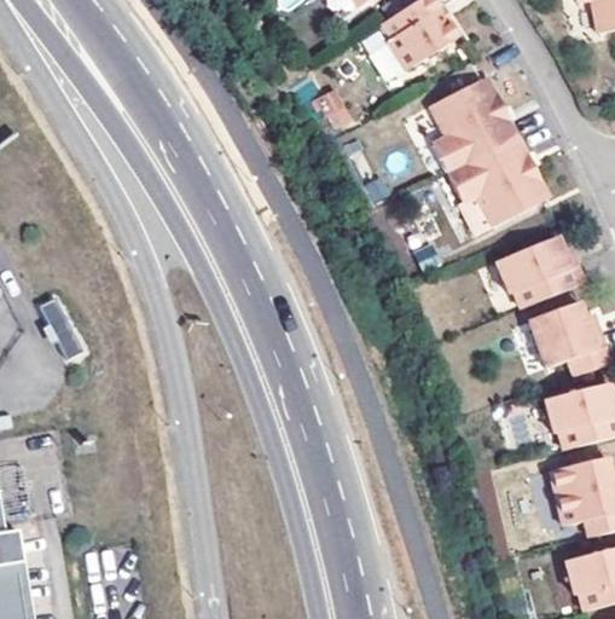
[(406,71),(459,38),(448,22),(445,24),(439,16),(436,12),(440,9),(434,0),(418,0),(382,23),(392,38),(387,41),(406,71)]
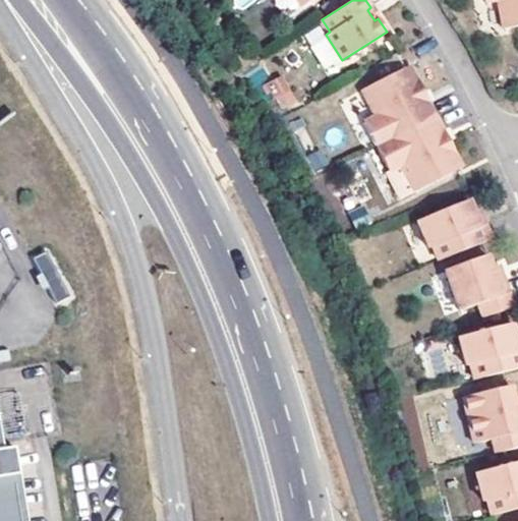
[(517,0),(482,0),(483,1),(492,0),(496,0),(502,29),(517,24),(517,0)]
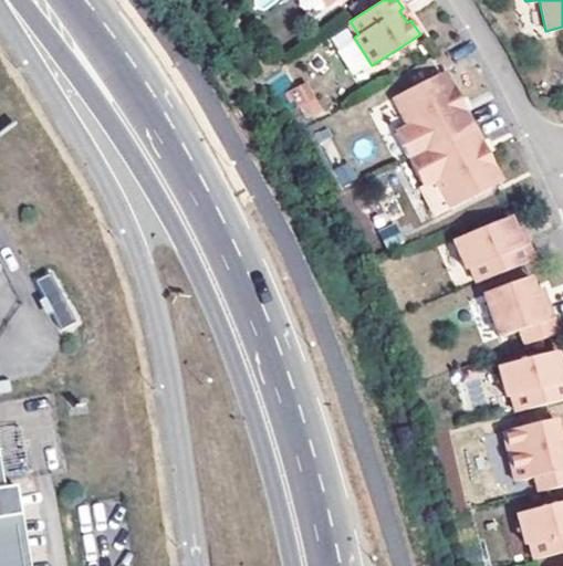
[(403,8),(399,11),(402,14),(407,22),(410,20),(412,20),(404,8),(403,8)]
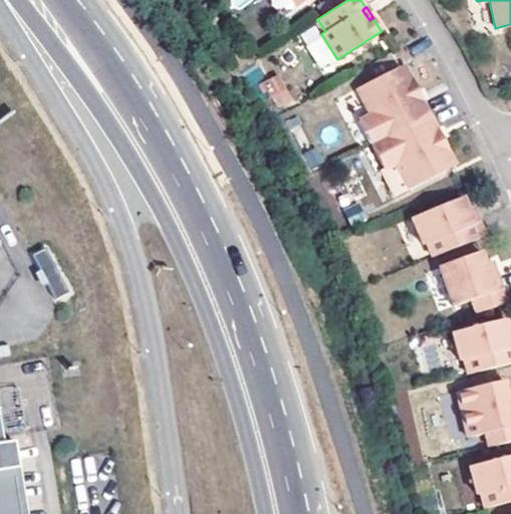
[(414,105),(421,102),(402,64),(400,66),(414,95),(410,97),(412,101),(414,105)]
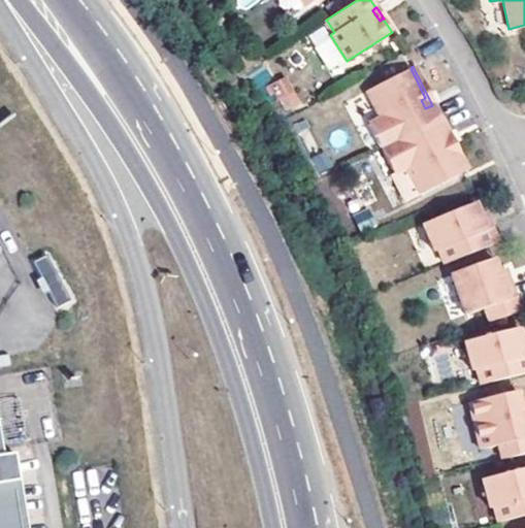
[(379,149),(439,119),(432,105),(425,108),(423,104),(421,100),(425,98),(411,68),(365,90),(379,118),(366,124),(379,149)]
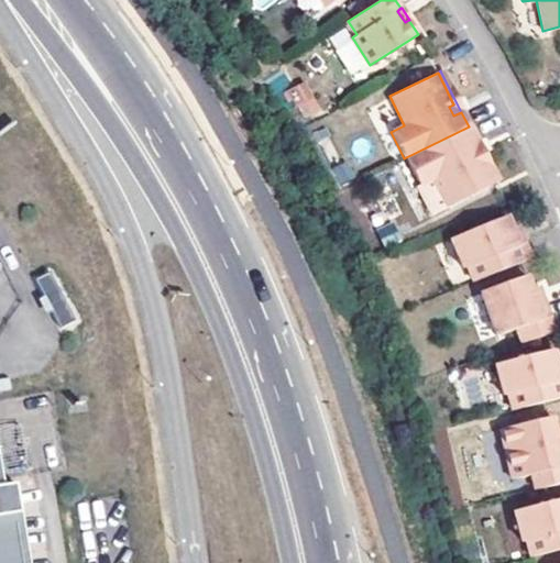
[(311,99),(299,107),(307,118),(318,110),(311,99)]
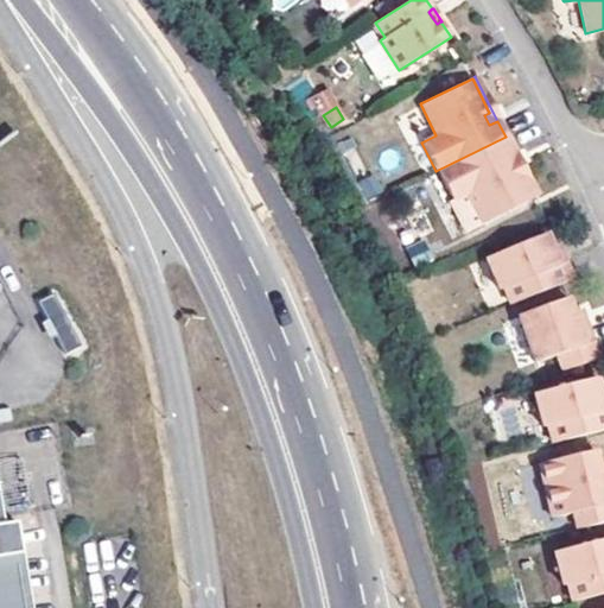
[(513,152),(506,137),(436,171),(450,200),(465,192),(481,225),(532,198),(515,164),(510,166),(508,162),(506,157),(513,152)]
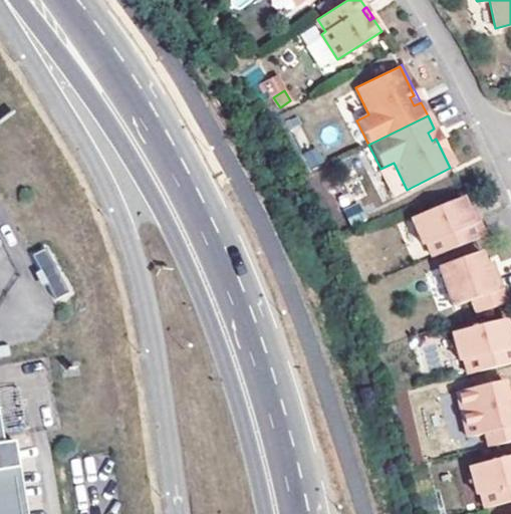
[(436,139),(450,168),(453,166),(434,129),(428,133),(430,137),(432,141),(436,139)]
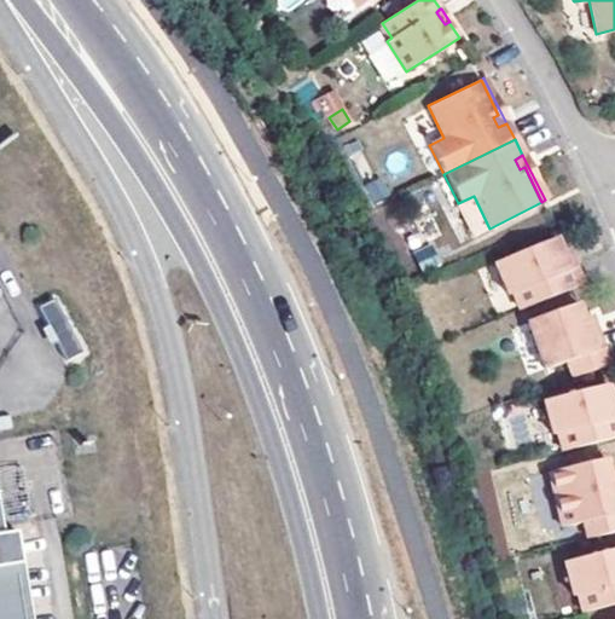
[(364,190),(371,203),(384,196),(377,183),(364,190)]
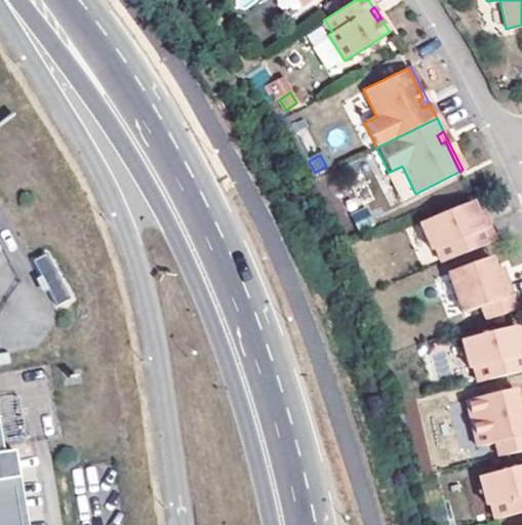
[(389,172),(386,174),(399,202),(415,194),(402,166),(389,172)]
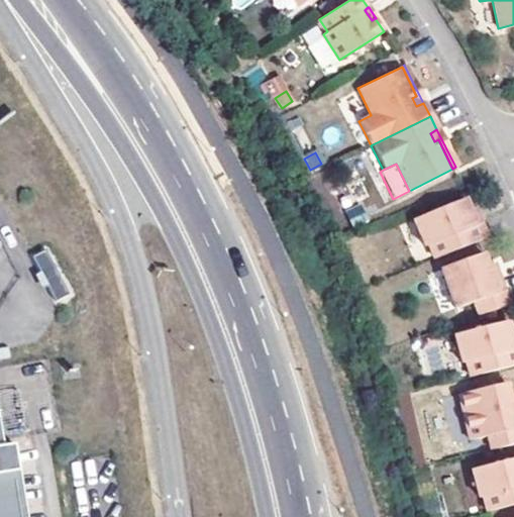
[(428,244),(433,259),(485,236),(479,221),(473,223),(470,216),(463,198),(412,219),(423,245),(428,244)]
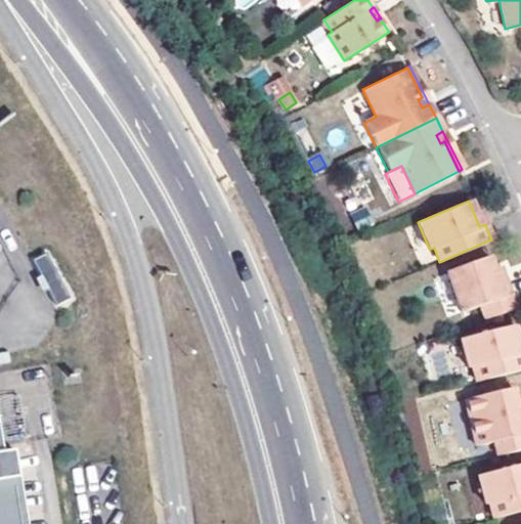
[(370,208),(355,215),(362,228),(376,221),(370,208)]
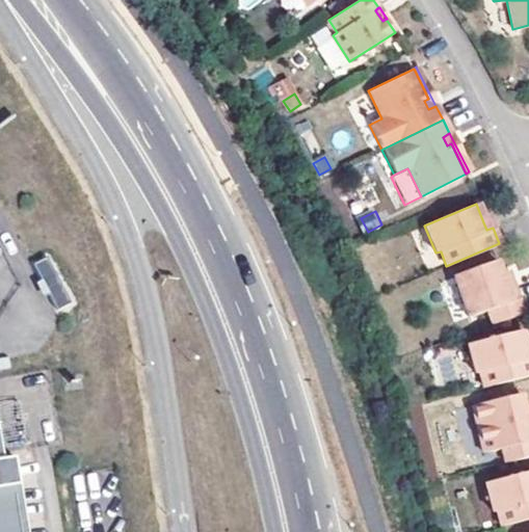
[(48,254),(28,262),(48,310),(68,302),(48,254)]
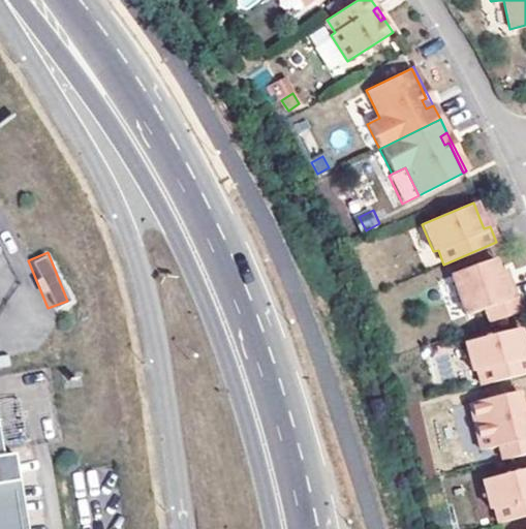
[(486,308),(490,321),(519,311),(508,282),(501,285),(499,279),(497,272),(492,259),(451,273),(465,314),(486,308)]
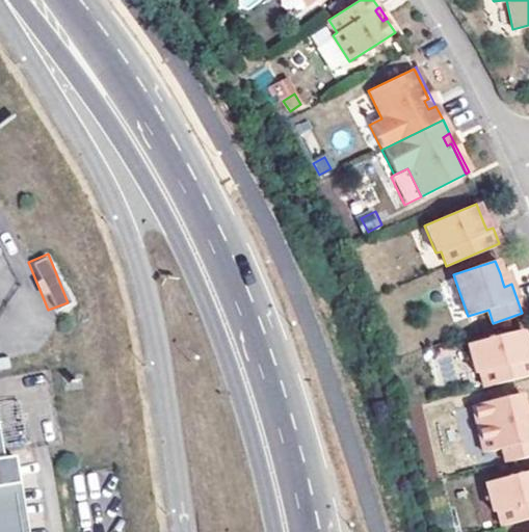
[(504,287),(511,284),(507,271),(500,273),(502,281),(504,287)]
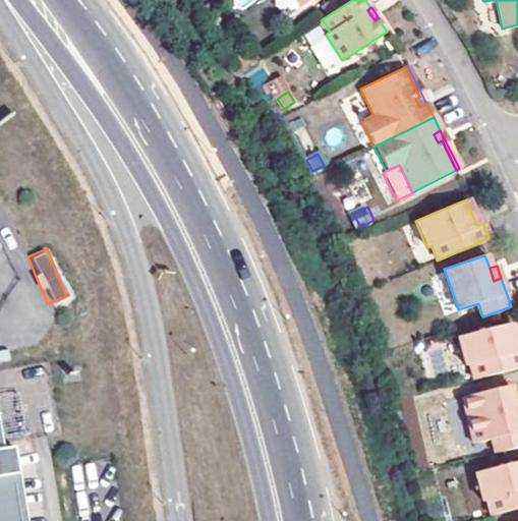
[(469,364),(473,379),(505,370),(517,367),(517,350),(515,342),(513,336),(510,323),(458,337),(465,365),(469,364)]
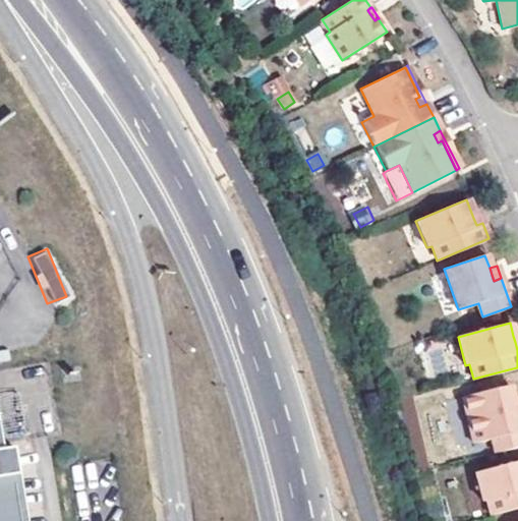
[(491,439),(495,452),(517,447),(517,413),(515,414),(514,408),(512,402),(509,386),(461,397),(472,443),(491,439)]
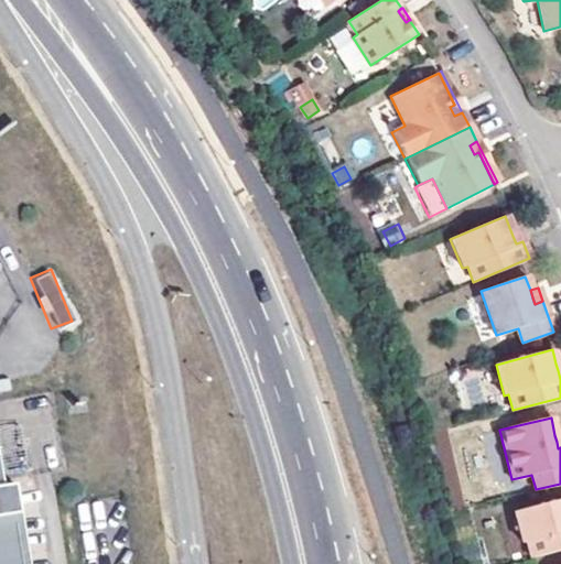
[(0,563),(20,563),(12,517),(19,516),(13,484),(1,486),(0,480),(0,563)]
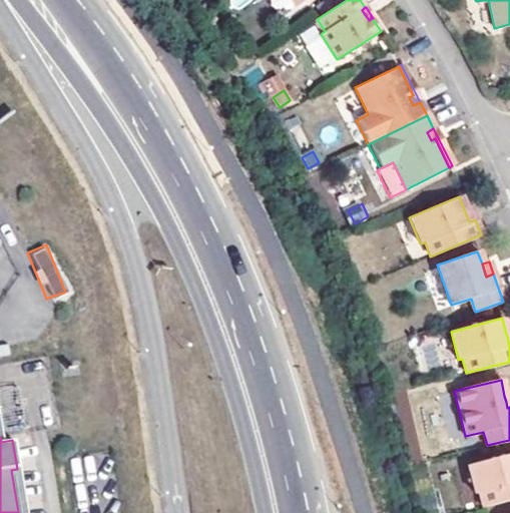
[(483,507),(509,499),(509,454),(467,465),(474,493),(479,492),(483,507)]
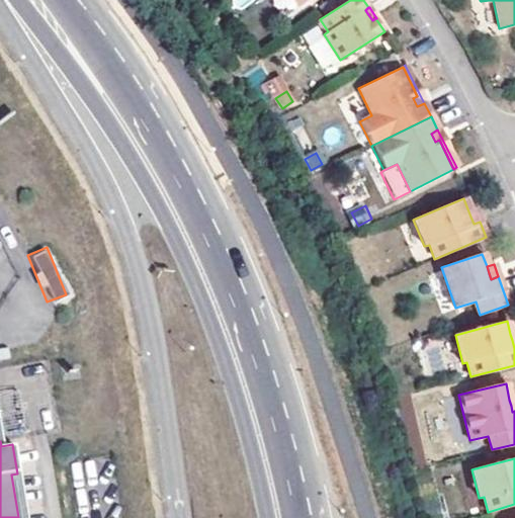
[(25,517),(17,473),(11,475),(18,517),(25,517)]
